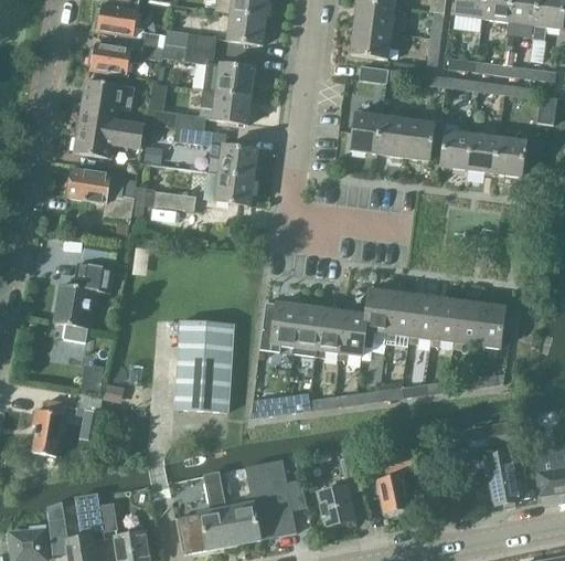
[(97,8),(96,16),(99,17),(97,30),(119,33),(118,40),(163,48),(164,43),(167,34),(160,33),(145,30),(145,27),(135,25),(138,9),(139,0),(113,0),(113,4),(102,2),(102,7),(97,8)]
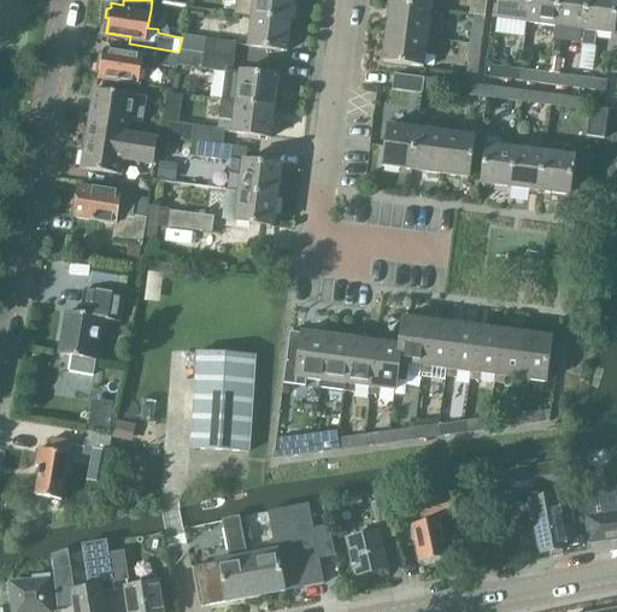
[(254,0),(253,13),(292,18),(294,0),(254,0)]
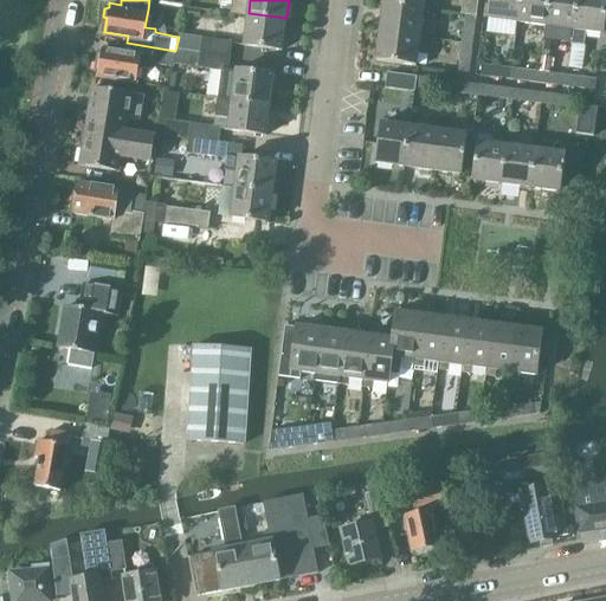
[(385,0),(380,30),(419,34),(424,6),(385,0)]
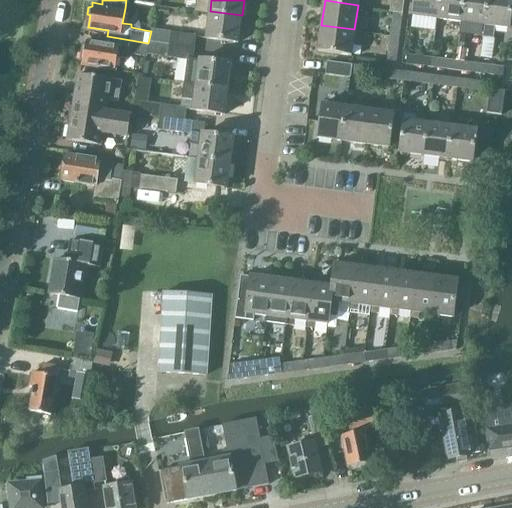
[(391,0),(390,9),(393,9),(403,11),(404,0),(391,0)]
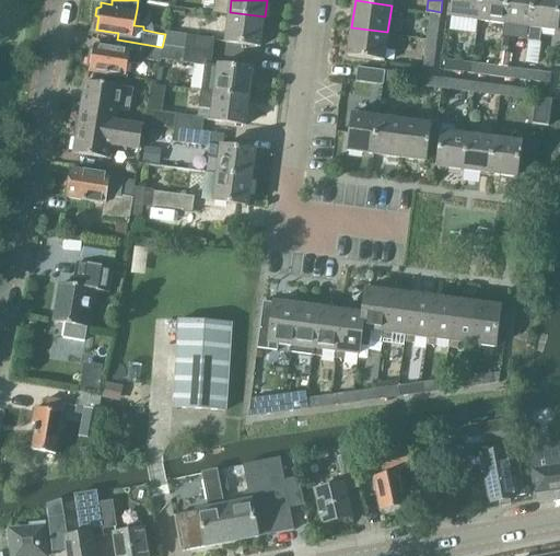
[(453,0),(451,13),(478,16),(480,0),(453,0)]
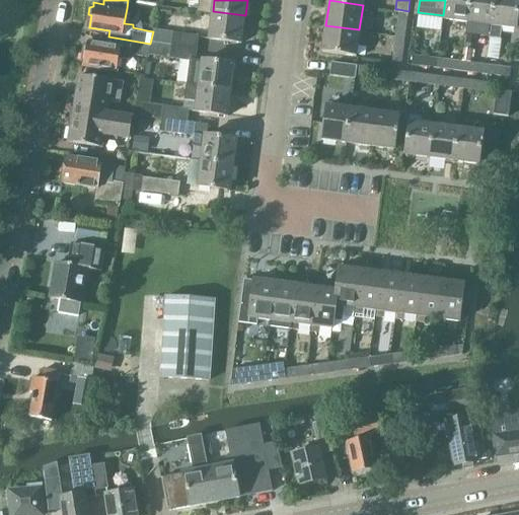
[(445,0),(443,15),(467,19),(469,0),(445,0)]
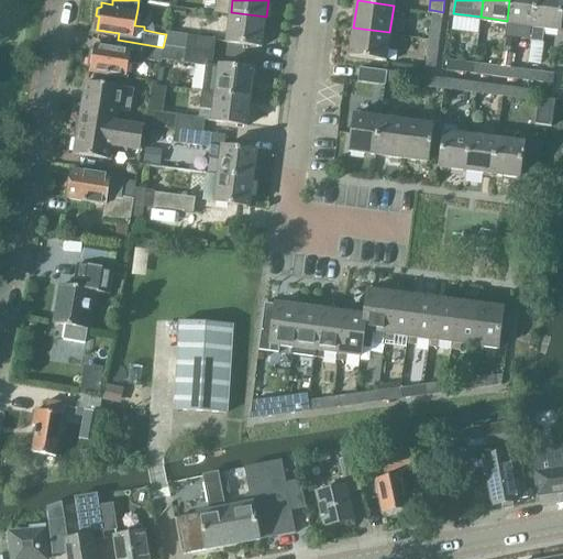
[(509,0),(507,21),(532,24),(536,0),(509,0)]
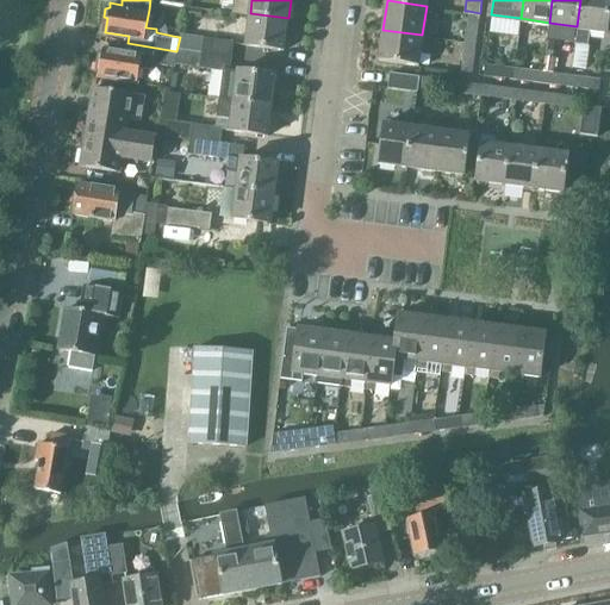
[(580,0),(577,26),(576,41),(587,42),(590,27),(609,30),(609,0),(580,0)]
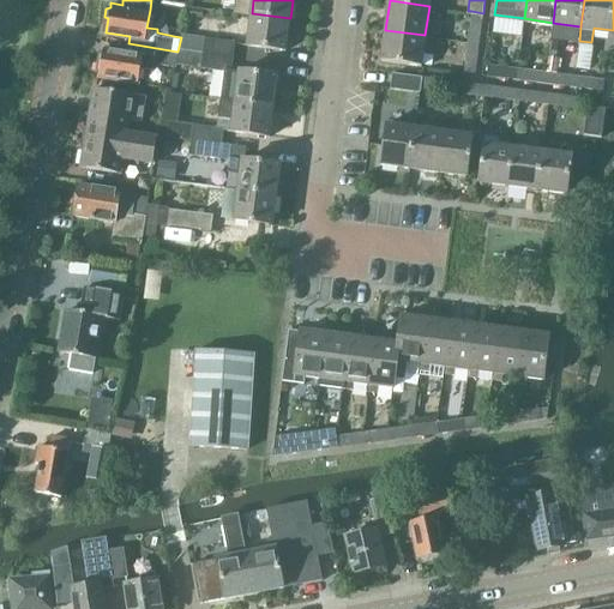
[(471,11),(468,40),(480,41),(483,13),(471,11)]
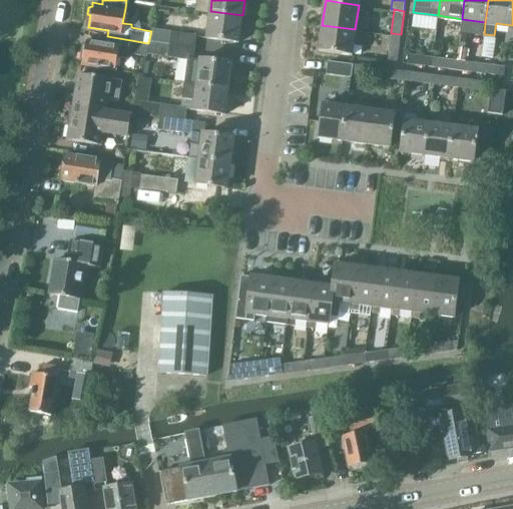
[(238,40),(242,15),(210,11),(206,36),(238,40)]
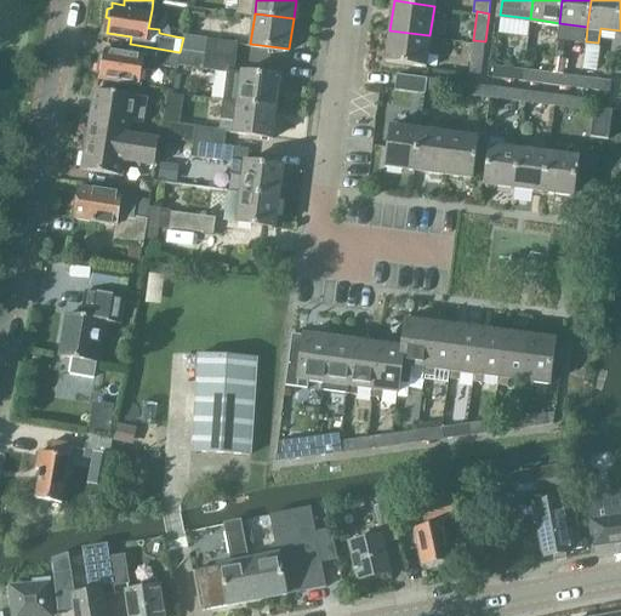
[(428,51),(429,35),(389,30),(386,60),(434,66),(436,52),(428,51)]
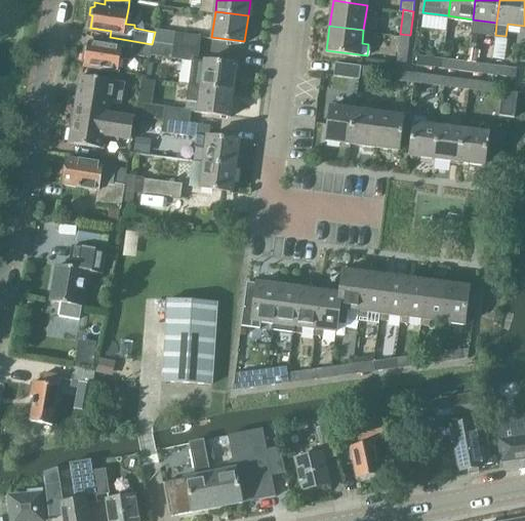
[(174,42),(200,45),(202,33),(175,30),(174,42)]
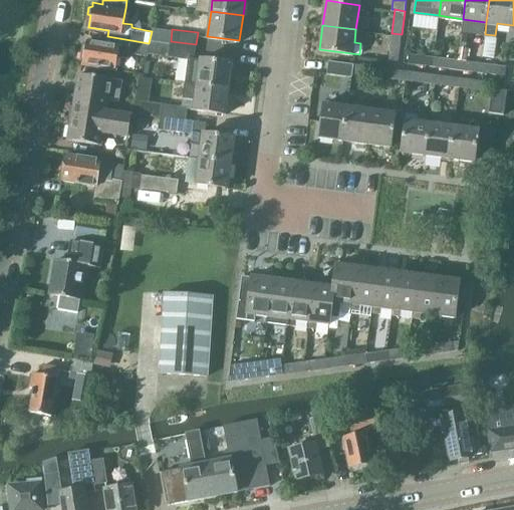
[(402,34),(392,33),(389,58),(399,59),(402,34)]
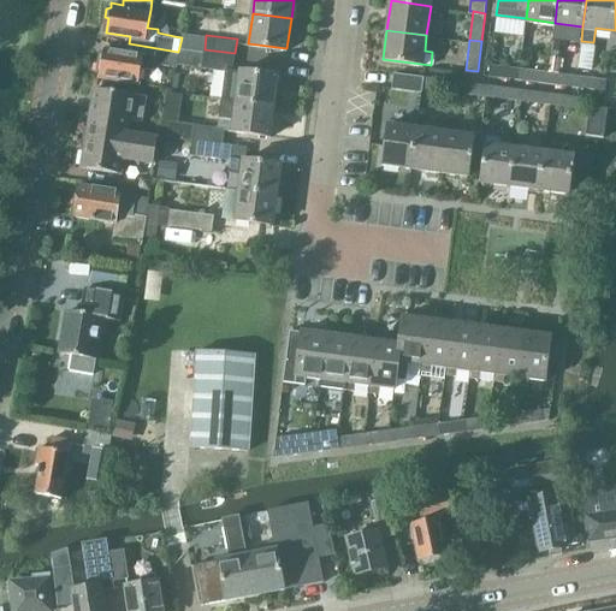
[(177,61),(178,52),(129,43),(128,51),(104,47),(100,75),(138,81),(141,65),(154,67),(155,61),(170,64),(177,64),(177,61)]
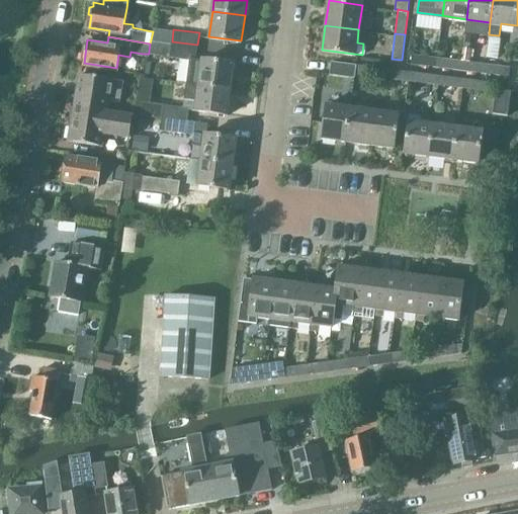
[(186,82),(198,84),(231,88),(235,62),(196,58),(197,45),(172,41),(151,39),(150,44),(149,52),(170,55),(189,58),(186,82)]
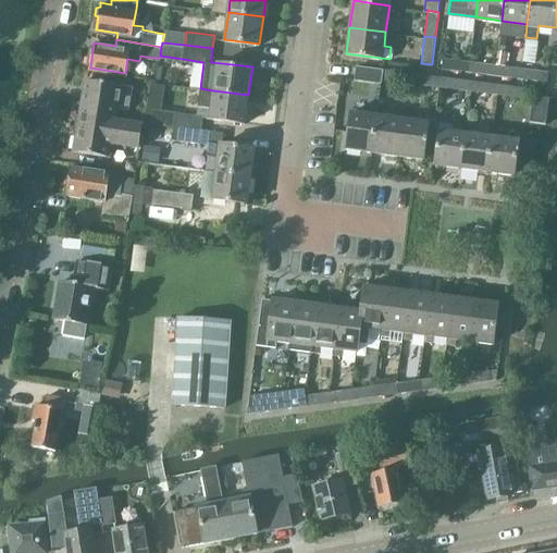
[(471,59),(444,56),(442,66),(469,70),(471,59)]
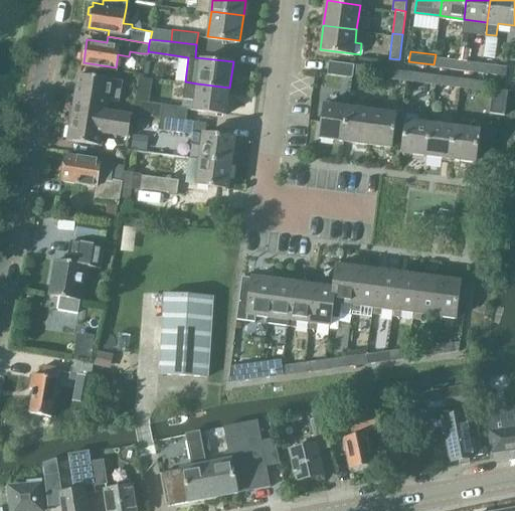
[(458,67),(459,57),(436,54),(434,64),(458,67)]
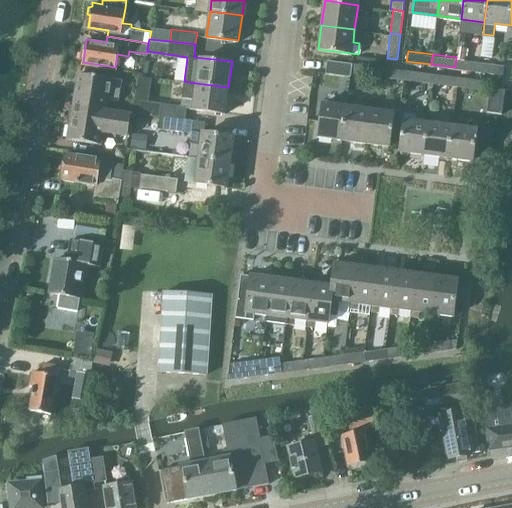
[(478,70),(480,60),(456,57),(455,67),(478,70)]
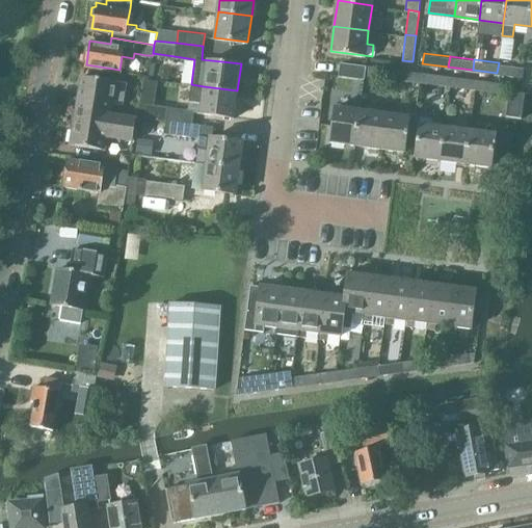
[(365,78),(365,74),(366,64),(341,61),(339,75),(365,78)]
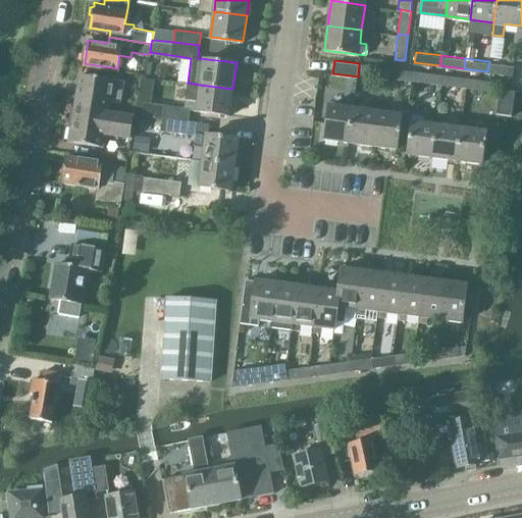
[(487,71),(513,74),(515,65),(489,61),(487,71)]
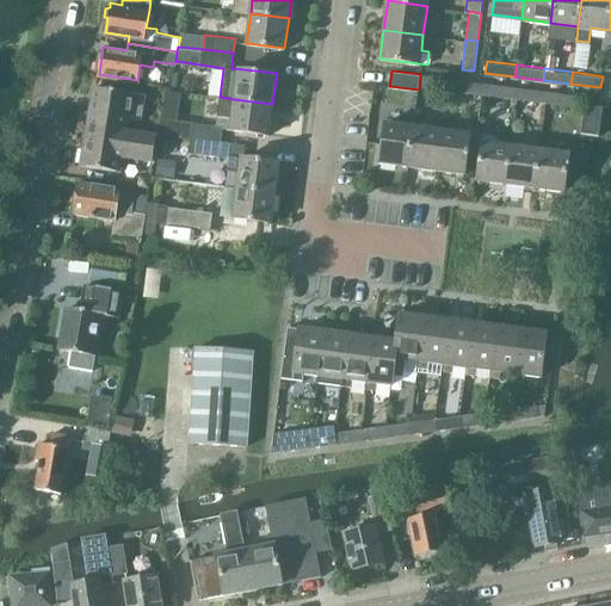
[(449,78),(421,74),(420,74),(419,85),(448,88),(449,78)]
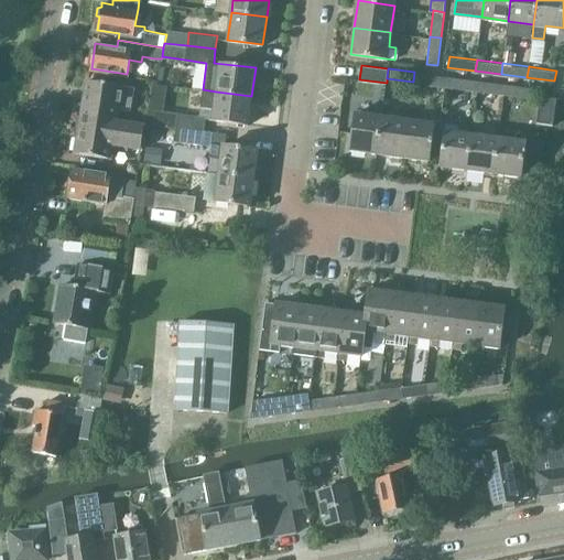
[(413,82),(445,86),(447,76),(414,72),(413,82)]
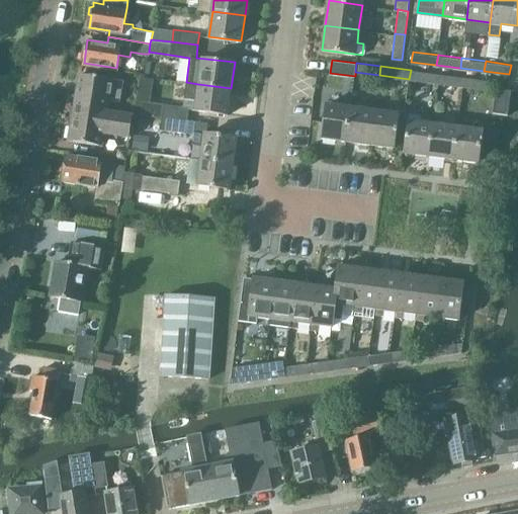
[(439,83),(440,73),(411,70),(409,79),(439,83)]
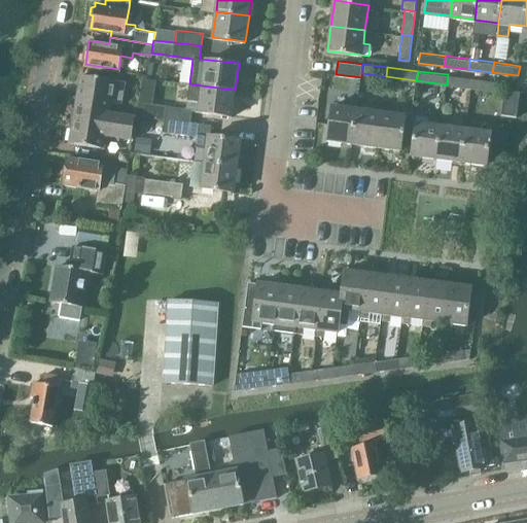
[(74,116),(134,127),(136,114),(109,110),(111,101),(124,103),(127,80),(81,74),(74,116)]
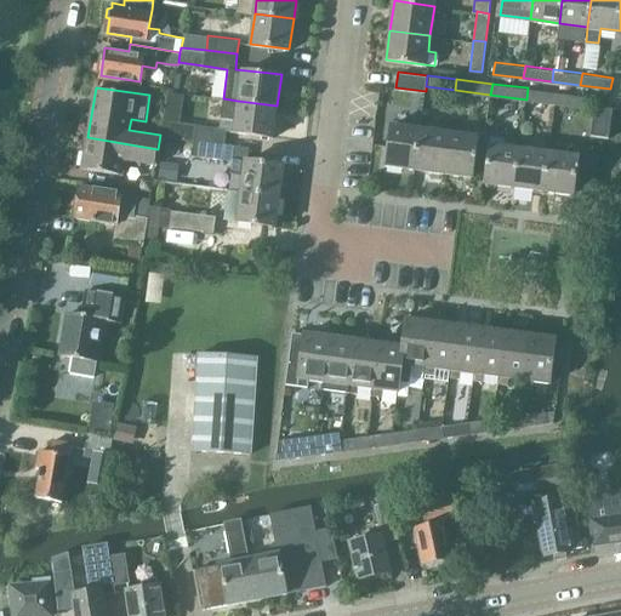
[(527,100),(557,103),(558,91),(528,87),(527,100)]
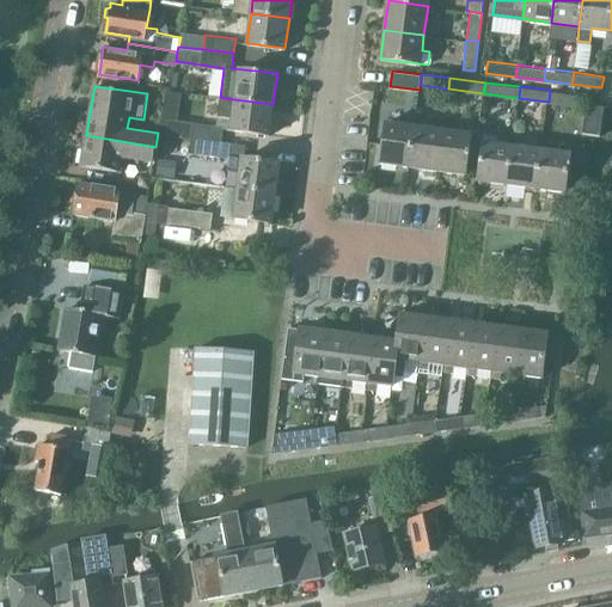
[(549,102),(577,105),(579,93),(550,90),(549,102)]
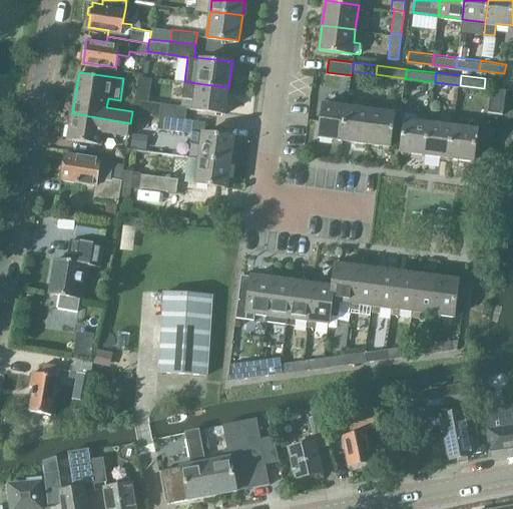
[(228,87),(196,83),(184,81),(181,104),(162,101),(141,98),(139,110),(161,113),(160,114),(186,117),(187,107),(225,112),(228,87)]
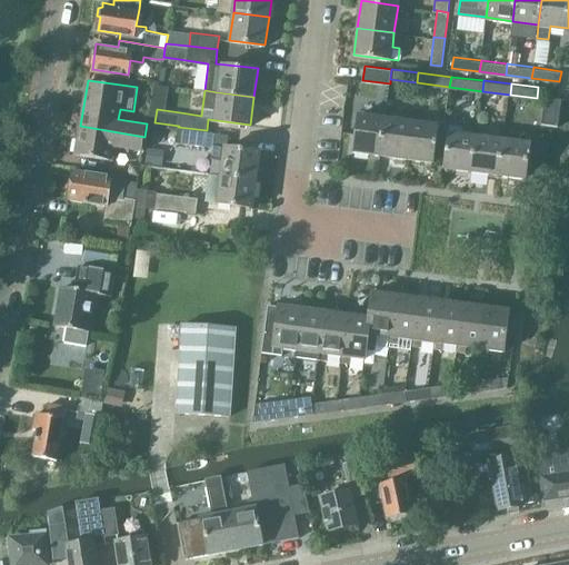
[(546,96),(541,124),(557,126),(561,98),(546,96)]
